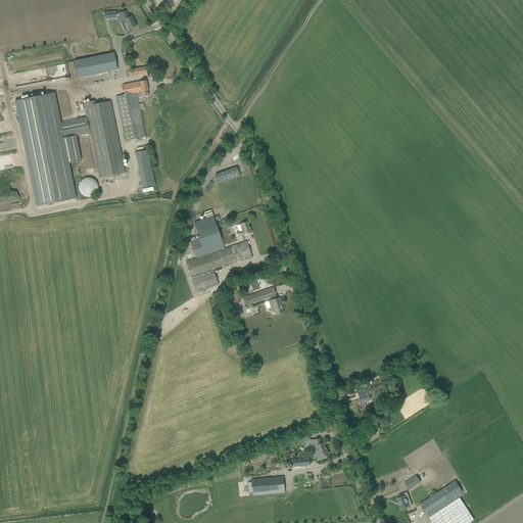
[(126,11),(119,14),(123,22),(121,24),(125,32),(129,30),(136,27),(131,16),(129,17),(126,11)]
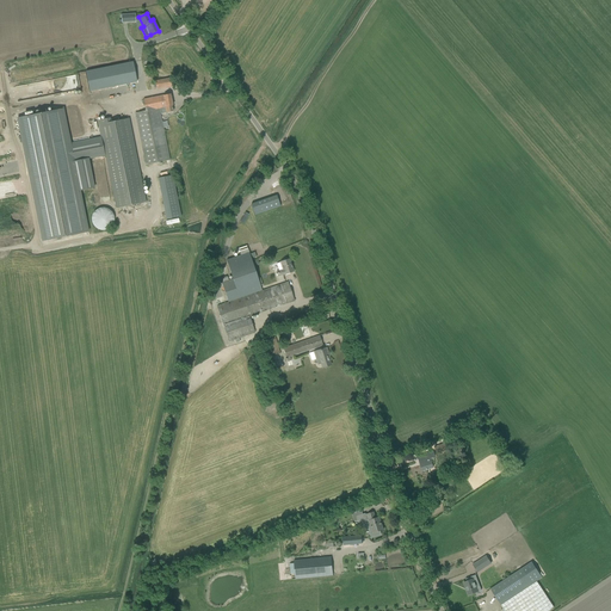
[(134,62),(85,69),(88,91),(137,82),(134,62)]
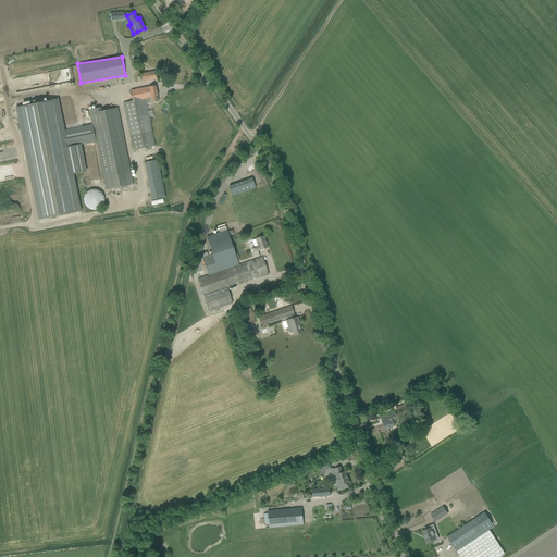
[(141,74),(143,82),(158,78),(157,71),(141,74)]
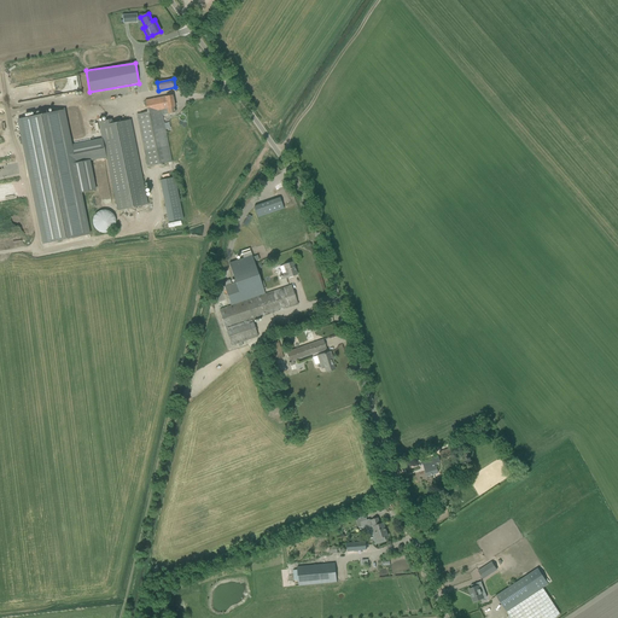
[(175,112),(174,108),(172,95),(145,101),(147,112),(138,115),(147,167),(172,162),(161,110),(163,110),(164,115),(168,114),(168,115),(175,112)]
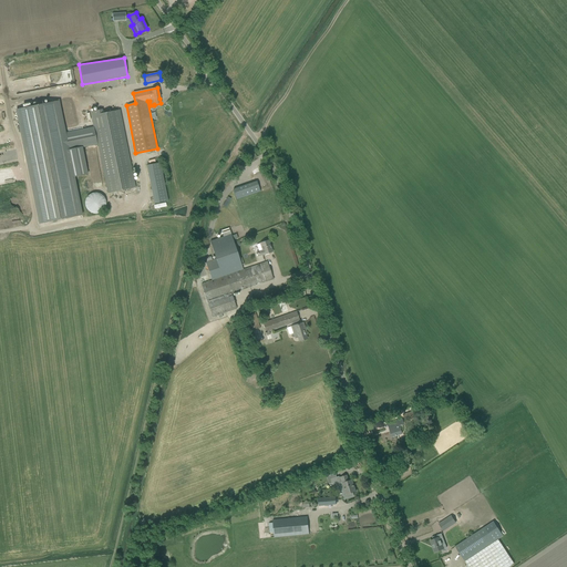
[(59,101),(17,110),(40,224),(82,215),(74,177),(86,175),(81,147),(98,144),(107,194),(135,187),(120,110),(103,113),(103,110),(90,112),(93,127),(65,134),(59,101)]
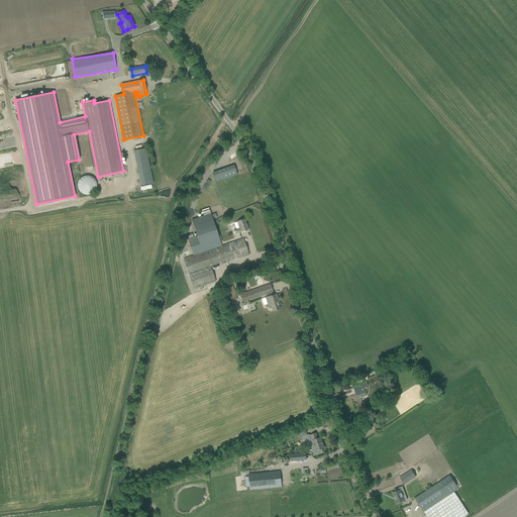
[(133,150),(140,186),(153,183),(146,148),(133,150)]
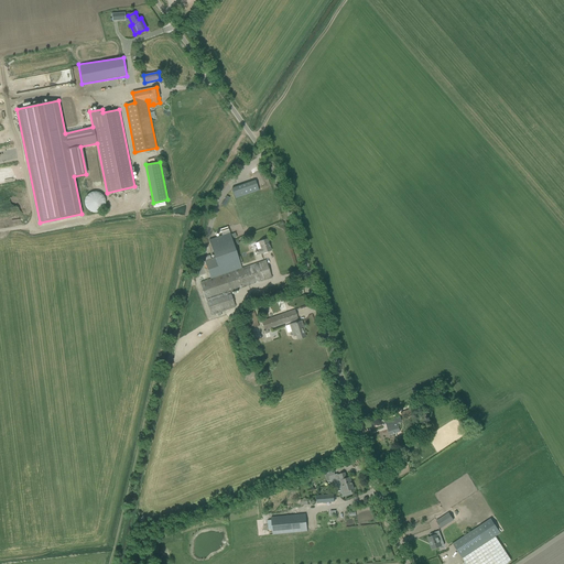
[(236,198),(259,191),(256,181),(231,188),(236,198)]
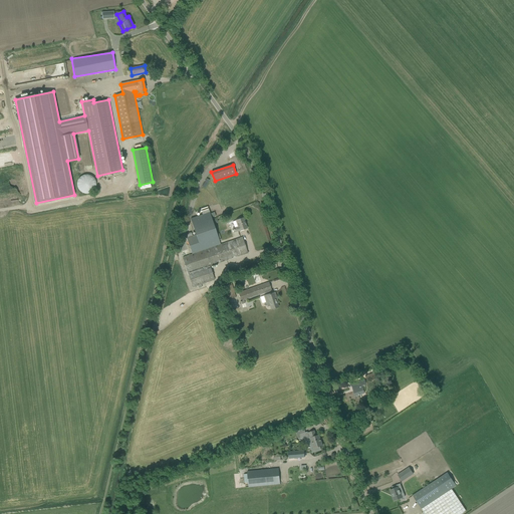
[(77,185),(77,187),(78,189),(79,190),(80,192),(82,193),(84,194),(86,194),(88,194),(89,194),(91,193),(93,192),(94,190),(95,189),(95,187),(96,185),(95,183),(95,181),(94,179),(92,177),(91,176),(89,176),(87,175),(85,175),(83,176),(81,176),(80,178),(78,179),(77,181),(77,183),(77,185)]
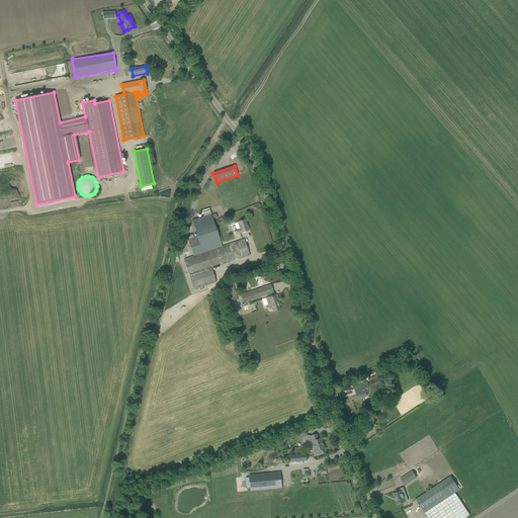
[(222,247),(209,208),(202,210),(204,217),(191,221),(197,237),(188,240),(193,256),(222,247)]
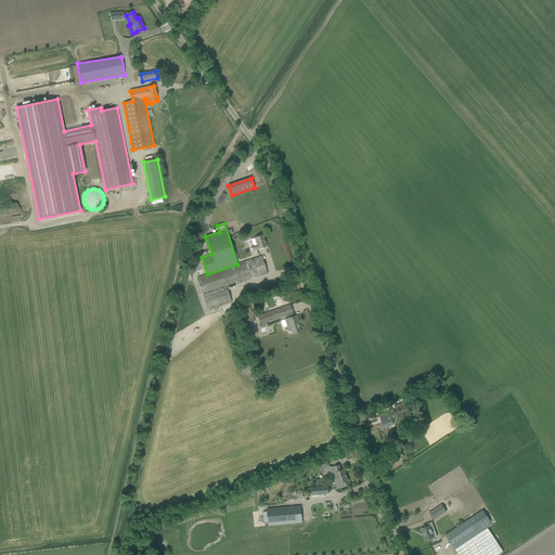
[(250,247),(253,252),(258,249),(267,247),(262,235),(250,240),(254,246),(250,247)]
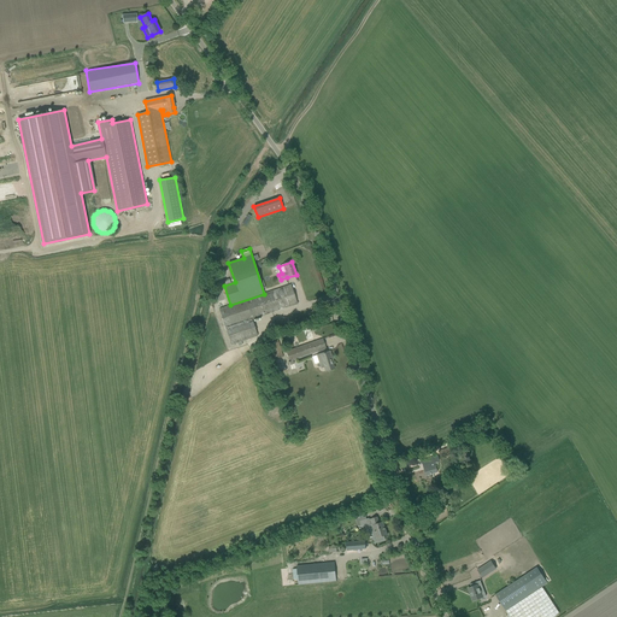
[(252,319),(295,305),(297,305),(291,285),(264,294),(230,305),(219,310),(231,345),(236,344),(241,342),(257,336),(252,319)]
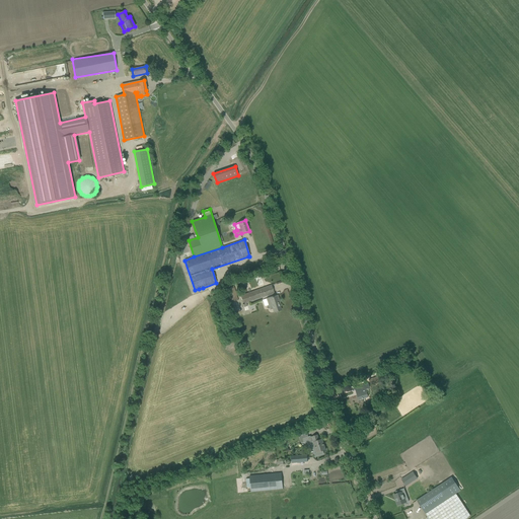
[(270,295),(274,293),(272,285),(267,287),(240,296),(244,307),(247,306),(246,303),(270,295)]
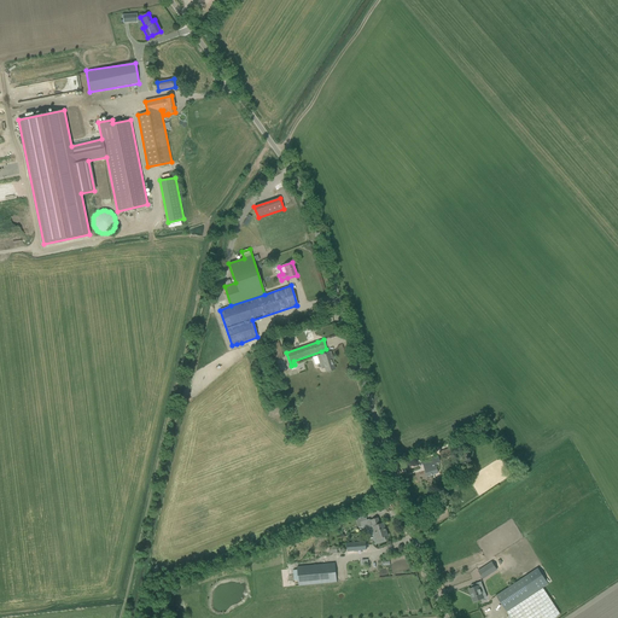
[(284,357),(278,340),(267,344),(273,361),(284,357)]
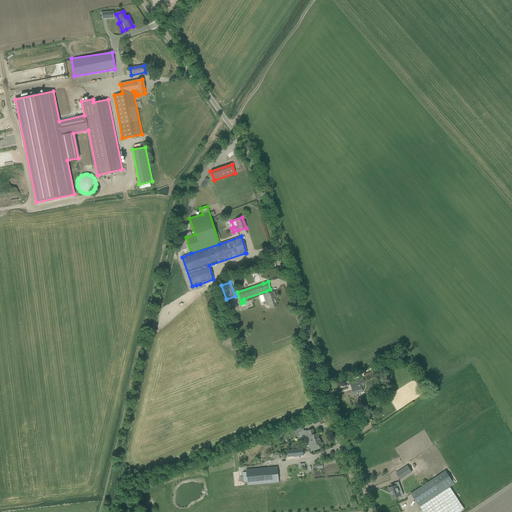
[(275,300),(276,300),(273,291),(259,296),(261,302),(265,301),(266,305),(269,305),(270,308),(277,306),(275,300)]
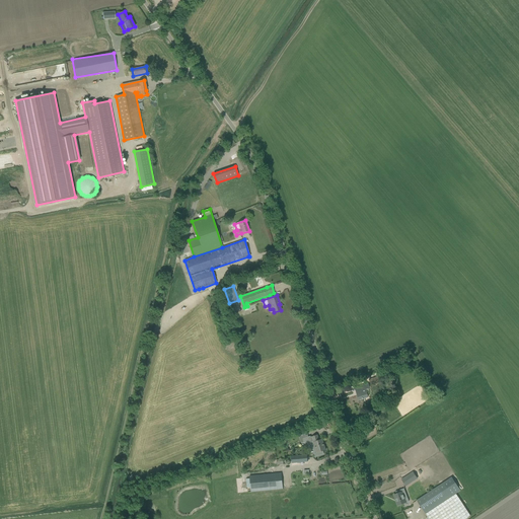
[(369,379),(370,385),(379,383),(377,377),(369,379)]
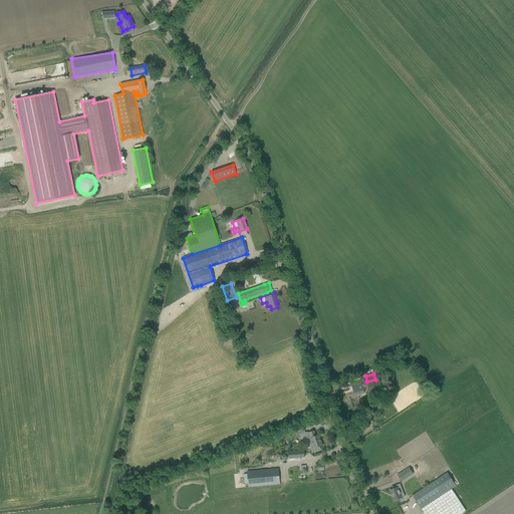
[(365,384),(364,380),(351,383),(355,397),(364,394),(363,390),(366,389),(365,384)]
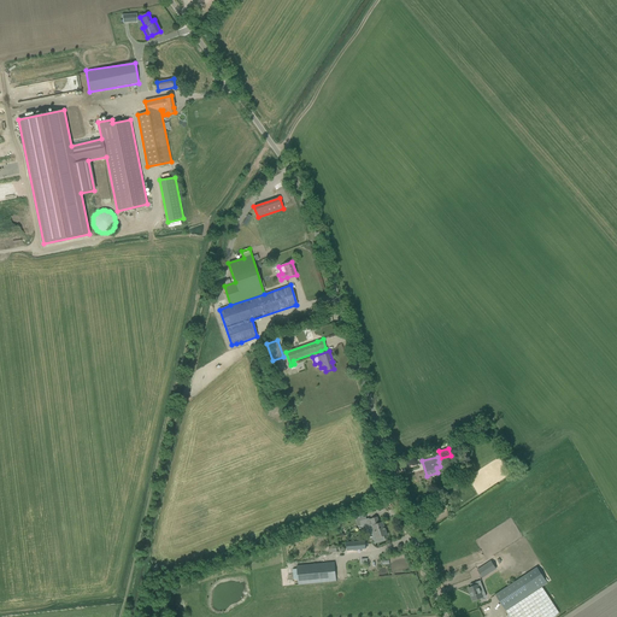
[(363,529),(368,528),(372,526),(377,539),(387,535),(383,522),(380,523),(377,517),(369,519),(369,518),(360,522),(363,529)]
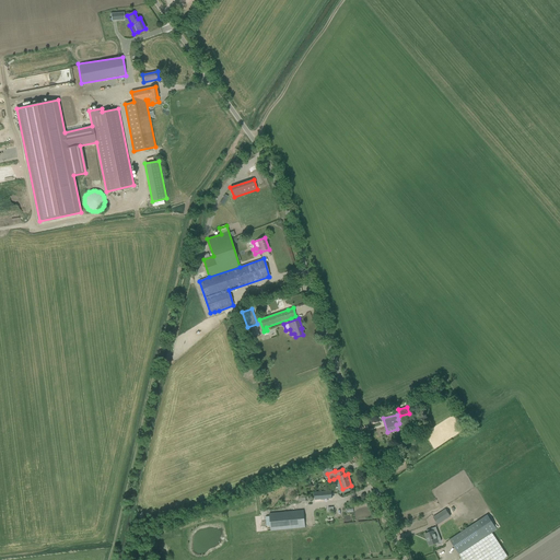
[(331,498),(331,491),(328,491),(327,487),(323,488),(323,492),(314,492),(315,500),(327,499),(327,501),(333,501),(331,498)]
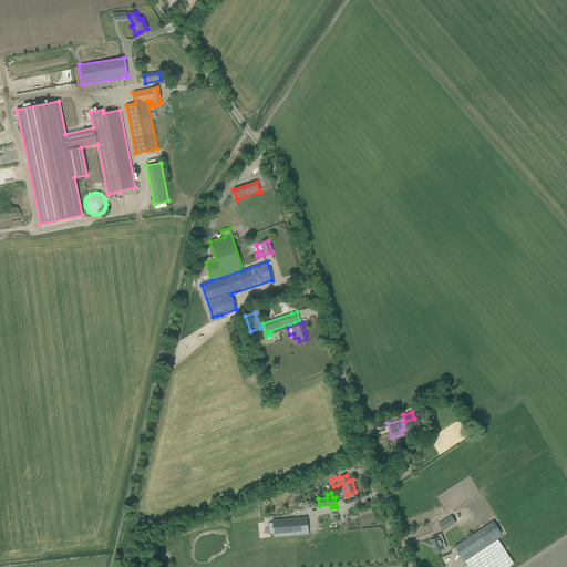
[(439,524),(443,531),(455,523),(451,516),(439,524)]
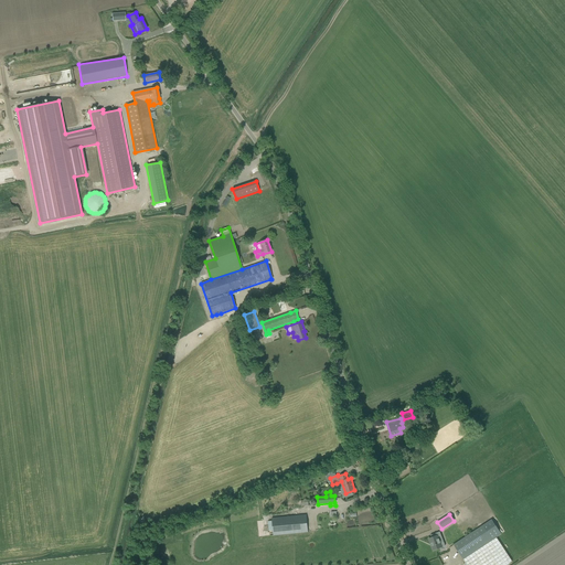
[(301,533),(300,515),(272,518),(274,535),(301,533)]
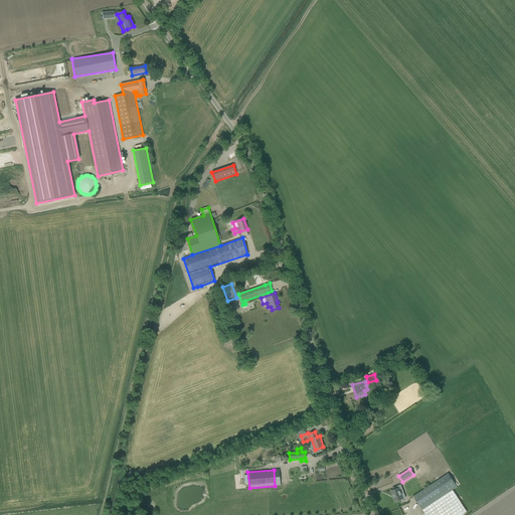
[(449,492),(441,479),(413,497),(421,510),(424,514),(461,514),(467,512),(453,490),(449,492)]
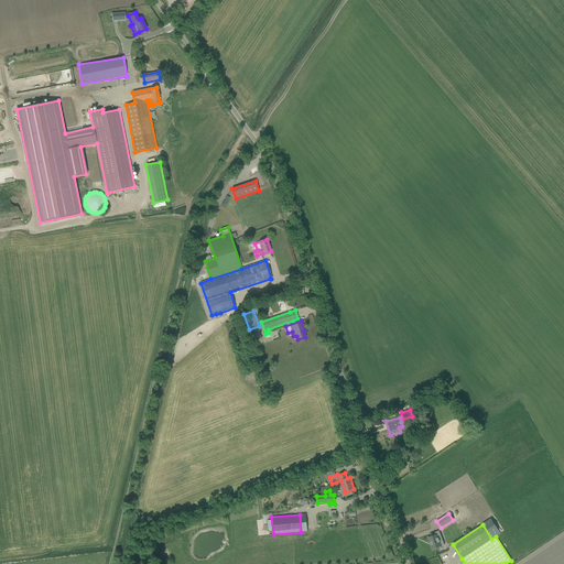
[(441,546),(438,539),(442,538),(438,531),(430,534),(431,537),(427,538),(432,550),(441,546)]
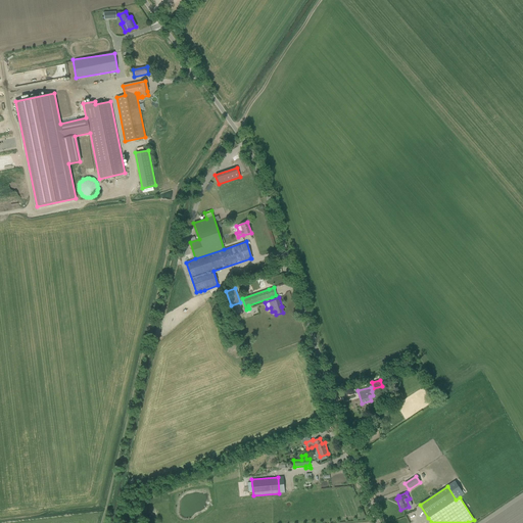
All buildings are outlined.
